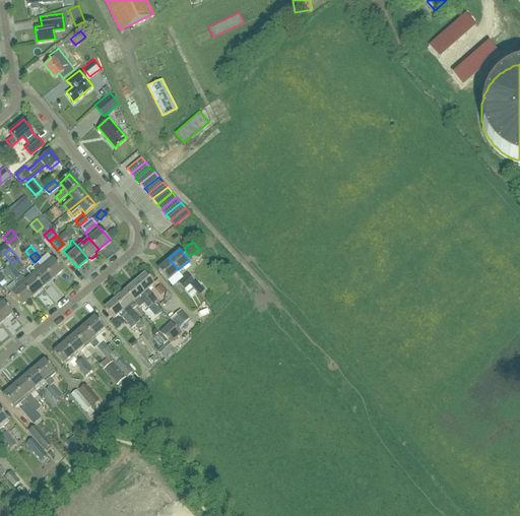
[(42,264),(52,277),(63,269),(52,256),(42,264)]
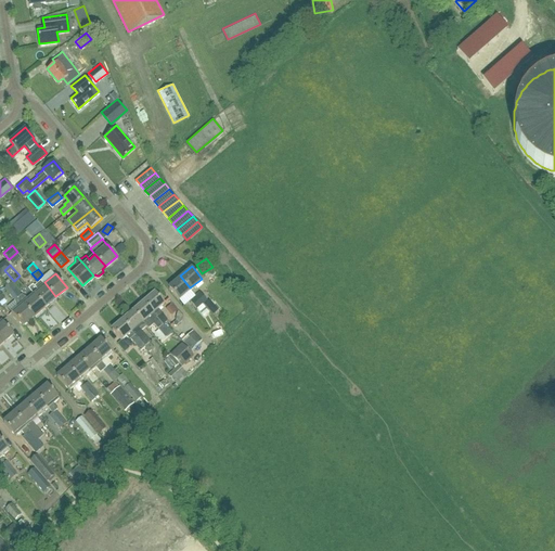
[(190,287),(180,276),(168,285),(179,297),(190,287)]
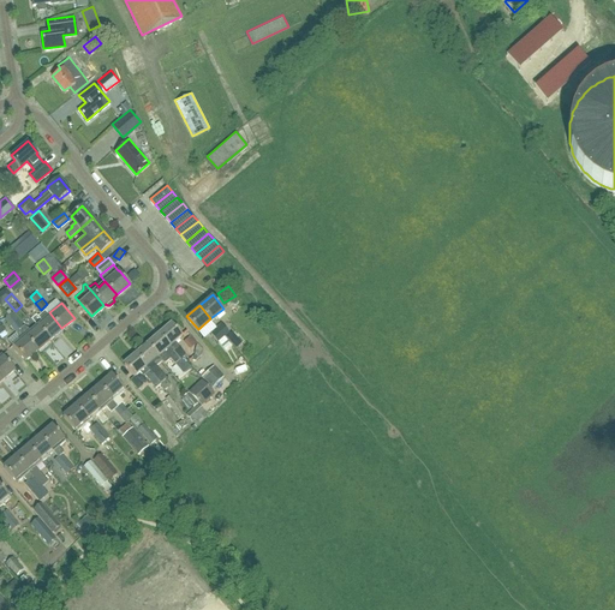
[(37,323),(49,339),(61,328),(49,312),(48,312),(45,309),(39,315),(41,318),(37,322),(37,323)]
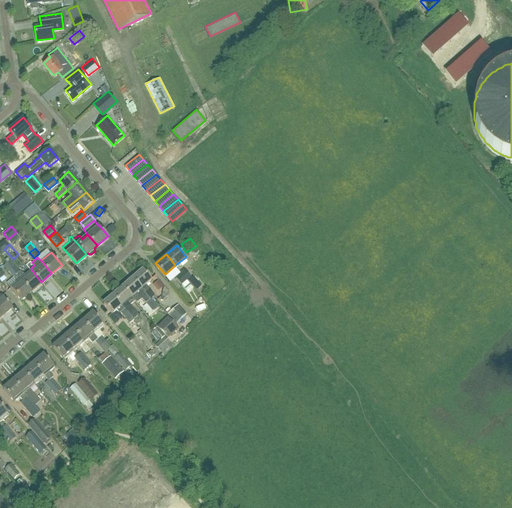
[(5,263),(9,269),(15,265),(10,259),(5,263)]
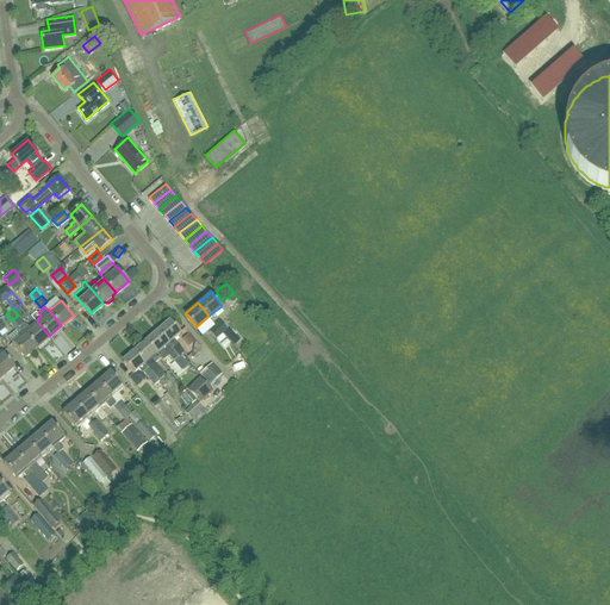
[(23,322),(18,316),(11,320),(17,326),(18,335),(12,340),(25,355),(37,345),(24,330),(20,324),(23,322)]
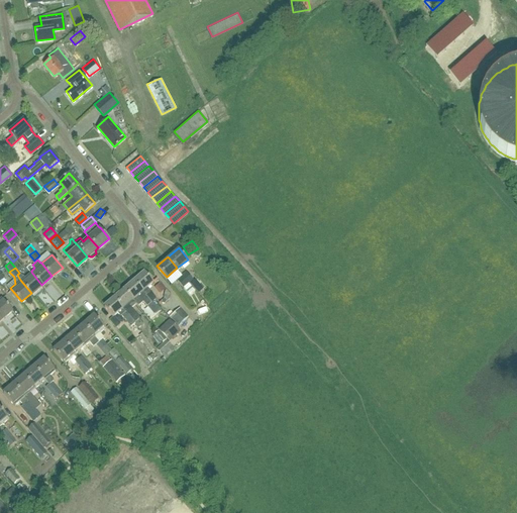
[(187,270),(182,274),(188,282),(193,278),(187,270)]
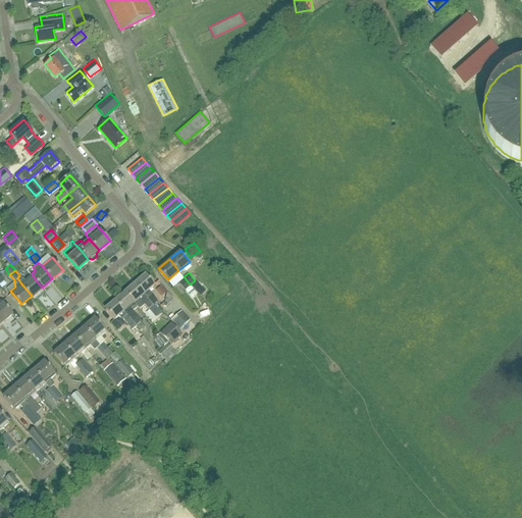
[(136,281),(144,292),(154,283),(145,273),(136,281)]
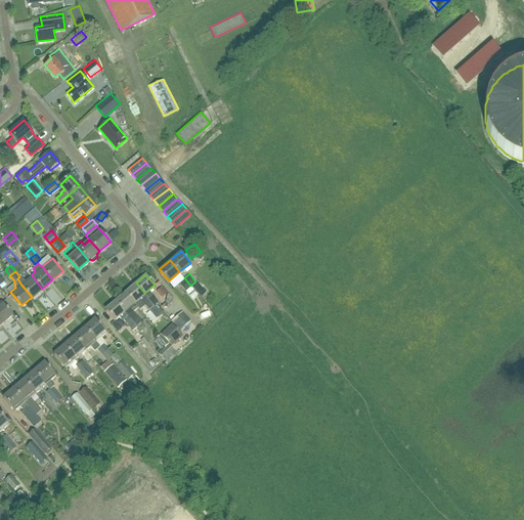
[(20,276),(19,276),(17,278),(20,284),(32,297),(42,289),(32,275),(26,279),(25,278),(20,276)]
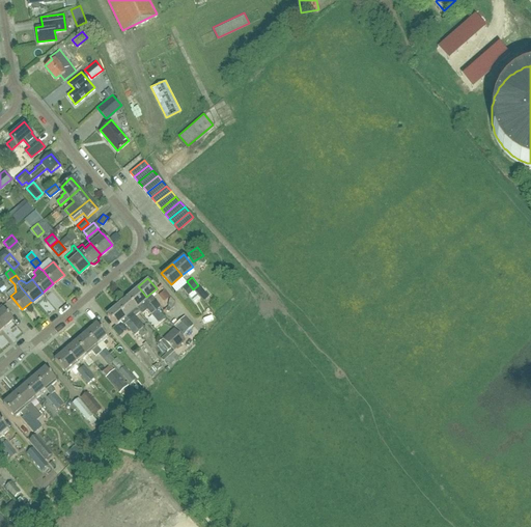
[(187,281),(182,285),(189,294),(193,289),(187,281)]
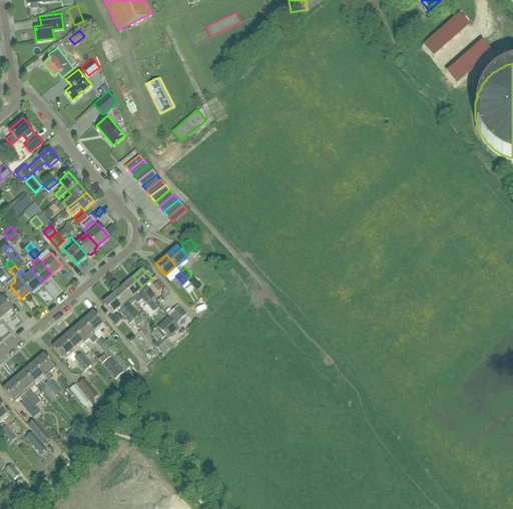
[(141,287),(133,277),(123,286),(131,296),(132,296),(135,300),(137,301),(142,297),(146,301),(150,297),(148,296),(144,290),(144,291),(141,288),(141,287)]
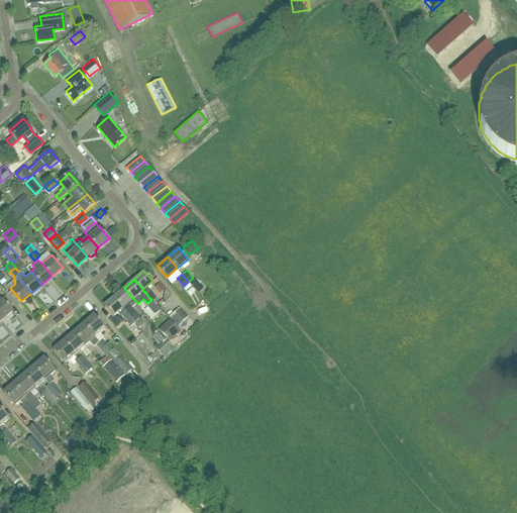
[(132,298),(124,288),(114,296),(131,316),(134,320),(140,316),(131,306),(136,302),(133,298),(132,298)]
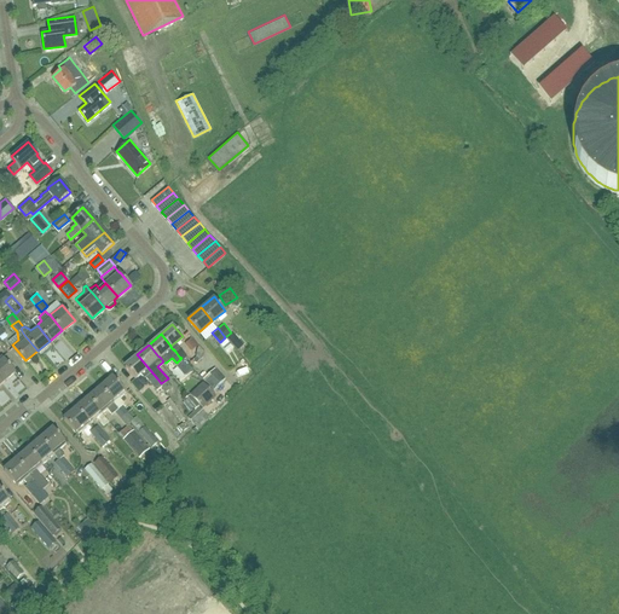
[(179,357),(181,358),(186,354),(179,346),(174,349),(179,357)]
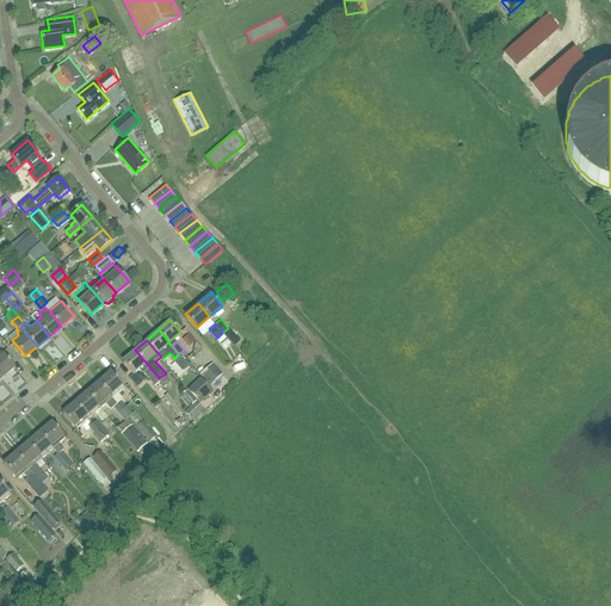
[(202,357),(204,346),(196,345),(193,354),(202,357)]
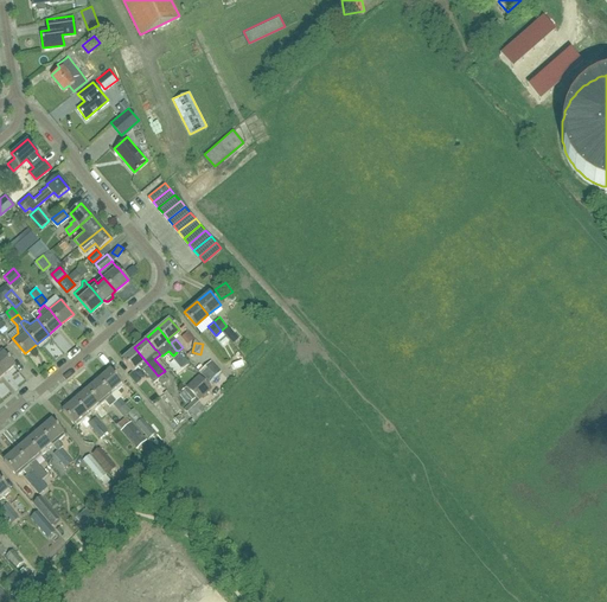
[(154,371),(134,347),(122,358),(132,370),(133,369),(138,364),(141,369),(142,367),(149,375),(154,371)]
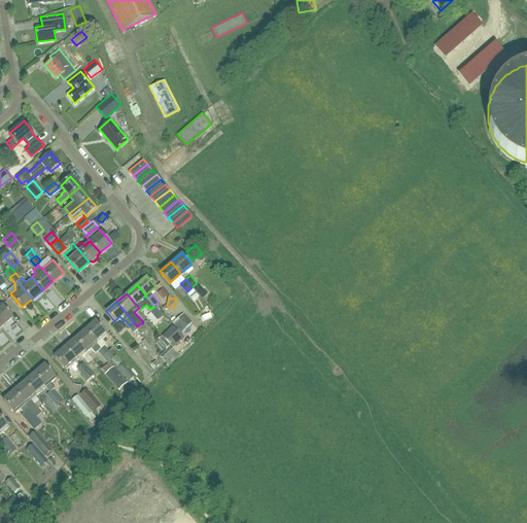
[(0,321),(2,324),(12,316),(2,303),(0,303),(0,321)]
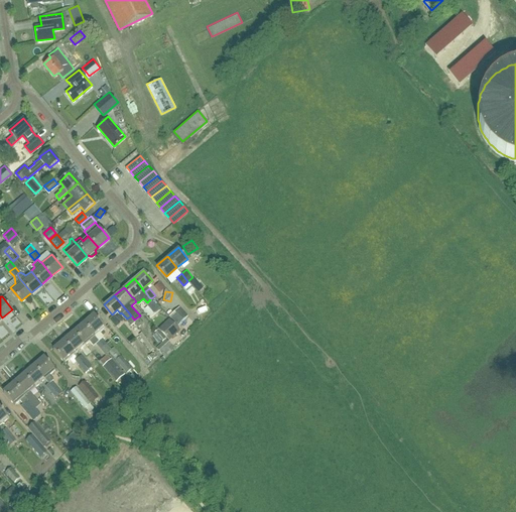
[(178,305),(168,313),(176,323),(186,314),(178,305)]
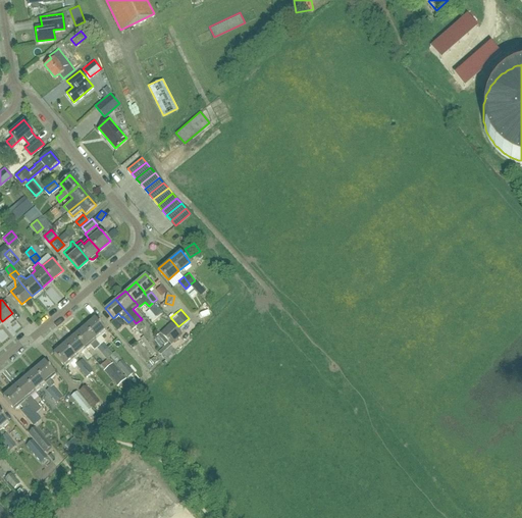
[(85,325),(96,339),(106,330),(95,317),(85,325)]
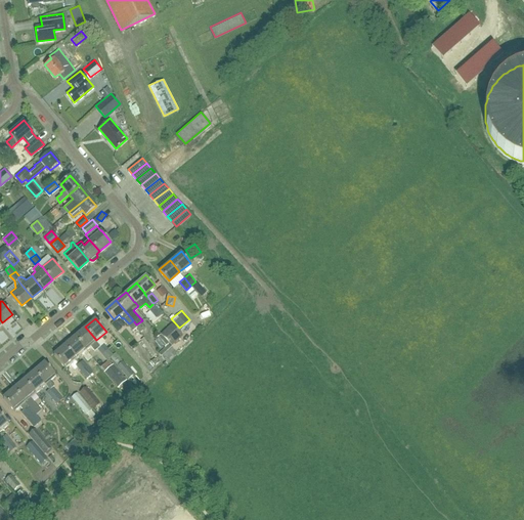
[(121,326),(115,318),(114,319),(110,322),(117,330),(121,326)]
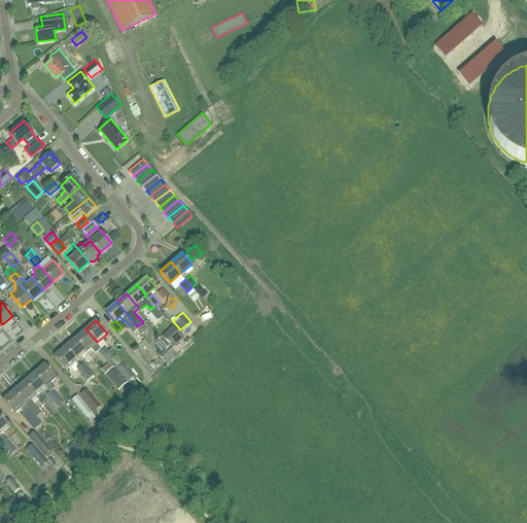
[(172,346),(182,336),(173,325),(163,335),(172,346)]
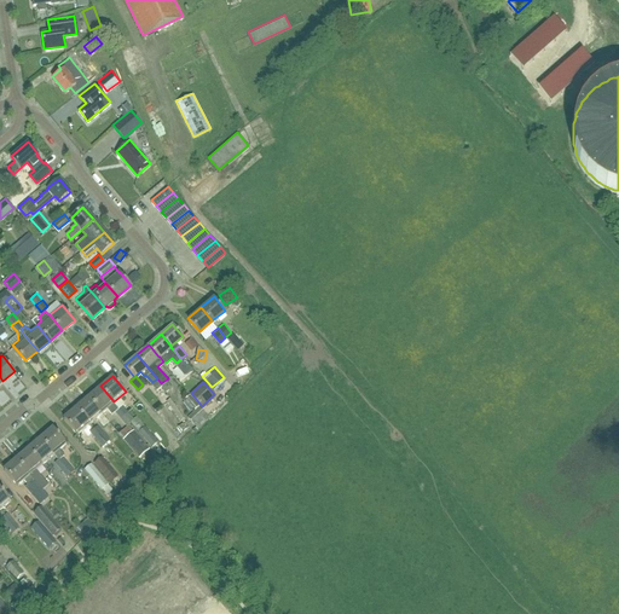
[(119,407),(114,401),(100,386),(88,397),(102,412),(106,407),(111,413),(115,410),(119,407)]
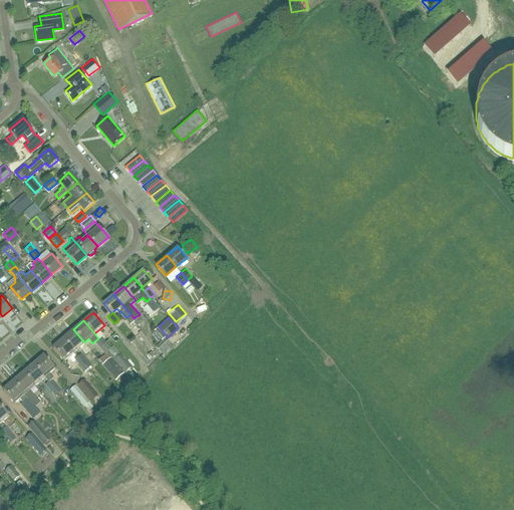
[(84,342),(73,329),(63,337),(74,350),(84,342)]
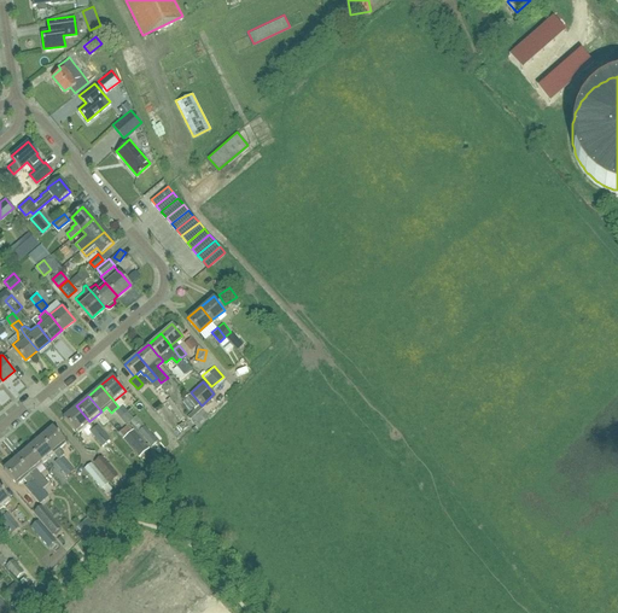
[(157,412),(165,416),(172,406),(163,401),(157,412)]
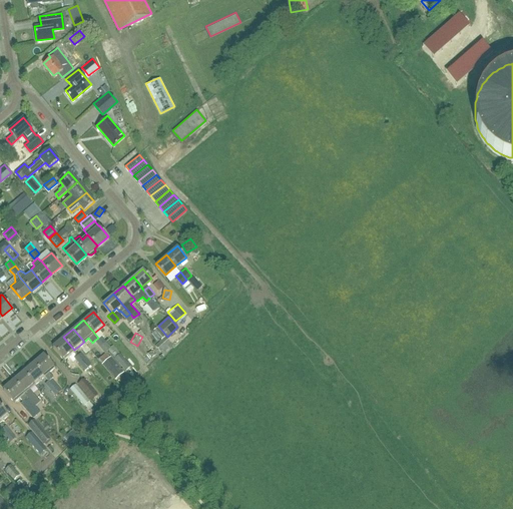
[(95,340),(100,346),(105,342),(100,336),(98,338),(95,340)]
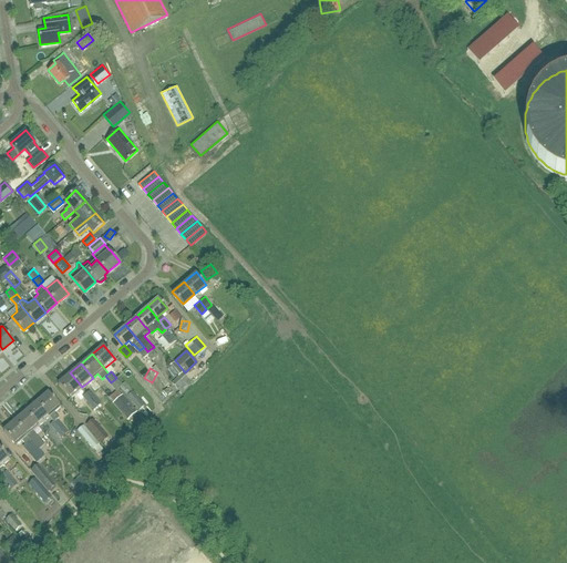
[(179,389),(191,379),(183,371),(172,381),(179,389)]
